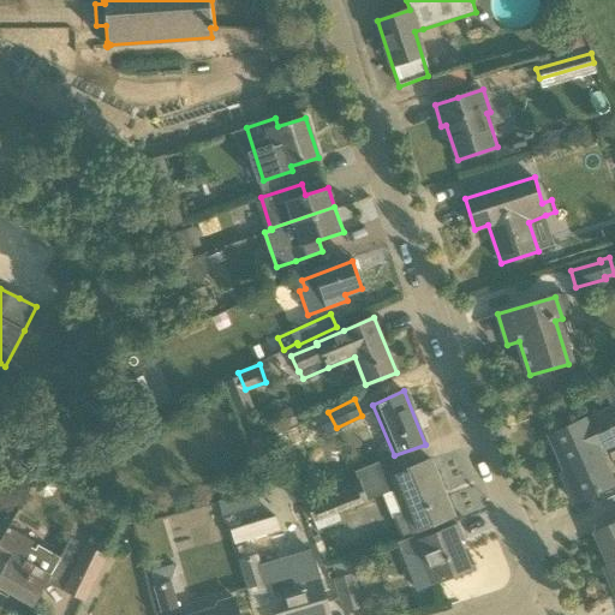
[(614,407),(584,422),(584,421),(549,435),(569,481),(566,483),(574,502),(613,487),(598,453),(614,445),(614,407)]
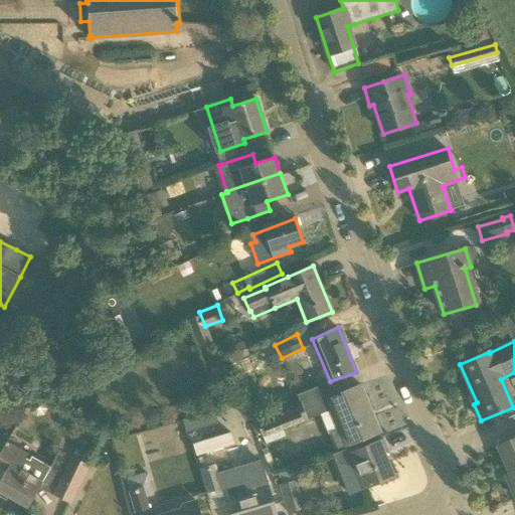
[(249,355),(243,342),(229,349),(235,361),(249,355)]
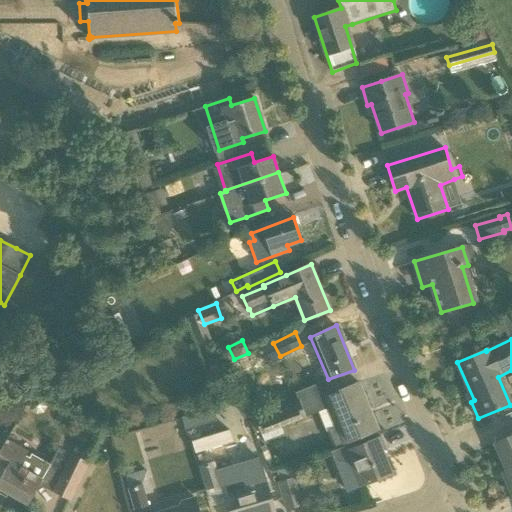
[(254,415),(257,414),(254,405),(236,360),(225,365),(246,418),(249,417),(254,415)]
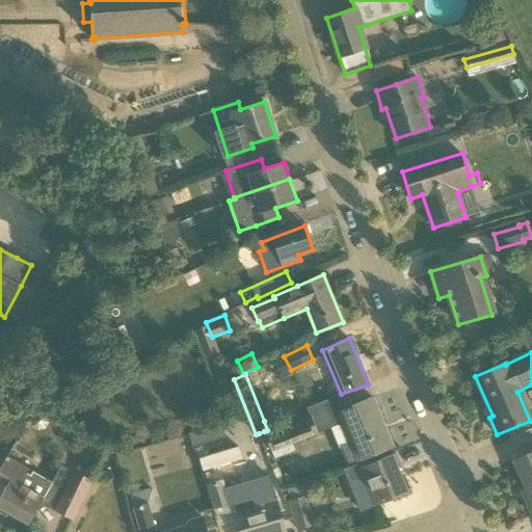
[(330,398),(306,408),(309,414),(316,431),(317,431),(317,433),(331,428),(339,425),(340,424),(341,424),(337,413),(330,398)]
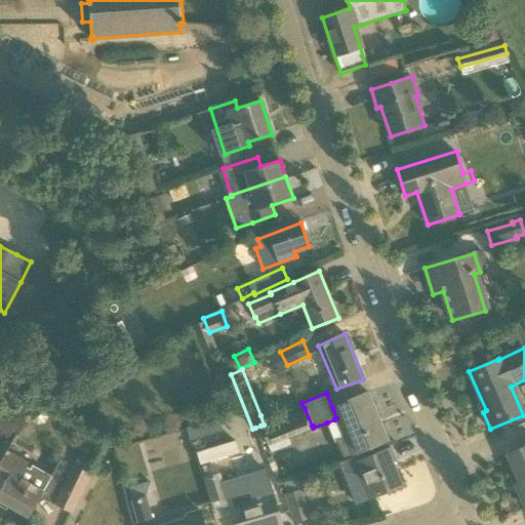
[(335,418),(334,419),(341,438),(334,441),(341,459),(388,441),(368,393),(332,407),(336,418),(335,418)]
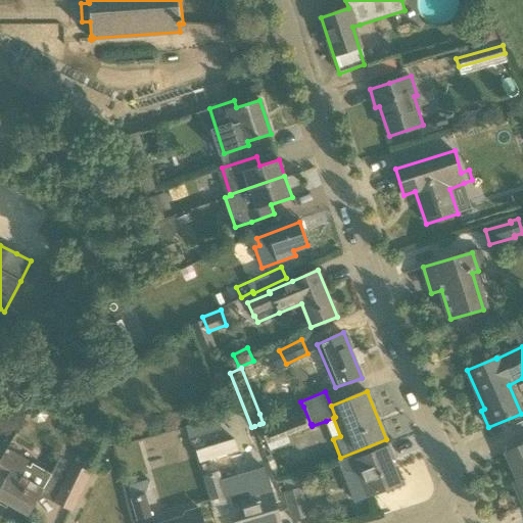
[(263,423),(259,424),(267,441),(286,433),(311,424),(303,407),(263,423)]
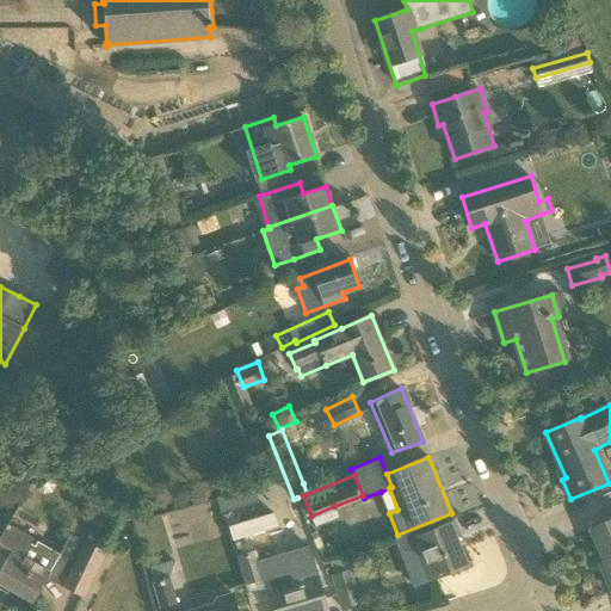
[(230,493),(218,498),(223,513),(236,510),(230,493)]
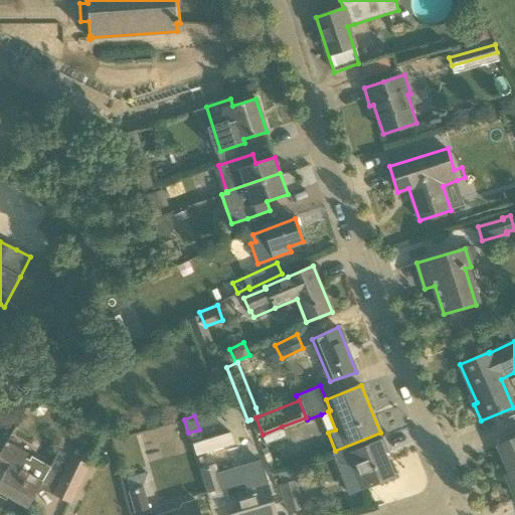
[(142,450),(184,440),(180,424),(138,435),(142,450)]
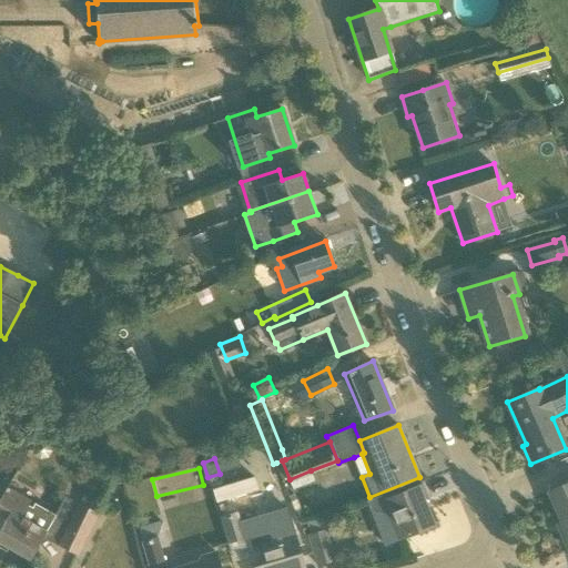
[(567,484),(549,492),(566,529),(560,531),(567,549),(567,484)]
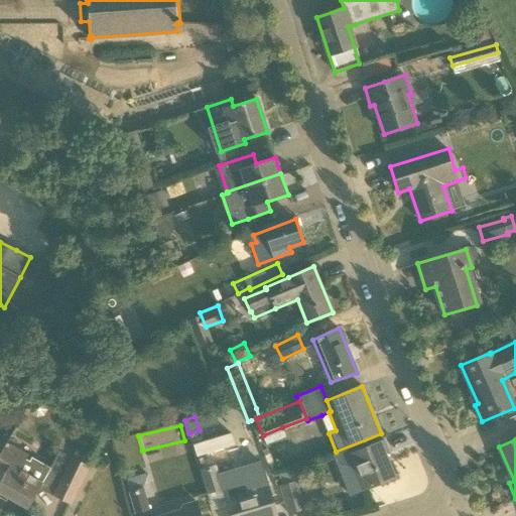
[(350,496),(365,490),(395,477),(386,455),(390,453),(384,440),(357,452),(355,446),(334,455),(337,463),(350,496)]
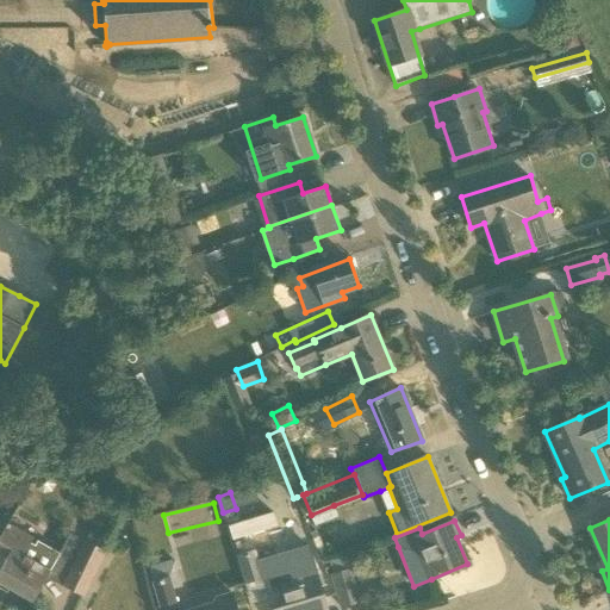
[(0,583),(33,602),(51,571),(61,553),(38,541),(36,545),(31,542),(33,539),(7,523),(0,536),(0,555),(6,559),(0,570),(0,583)]
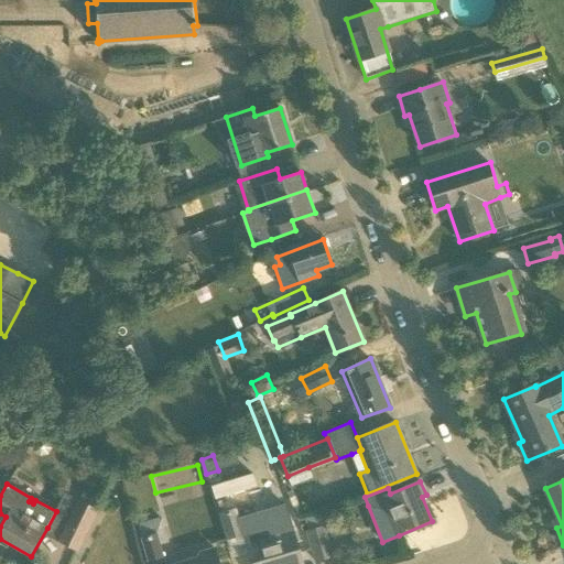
[(98,509),(96,508),(100,500),(84,491),(79,500),(58,542),(77,551),(98,509)]
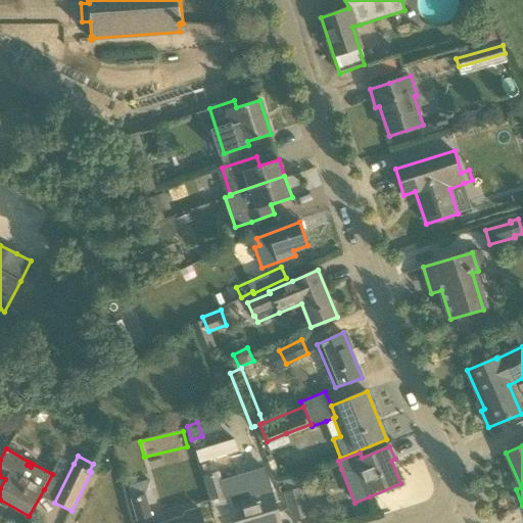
[(225,493),(229,506),(233,522),(280,522),(271,493),(250,500),(243,474),(236,476),(222,480),(219,471),(203,475),(210,498),(225,493)]
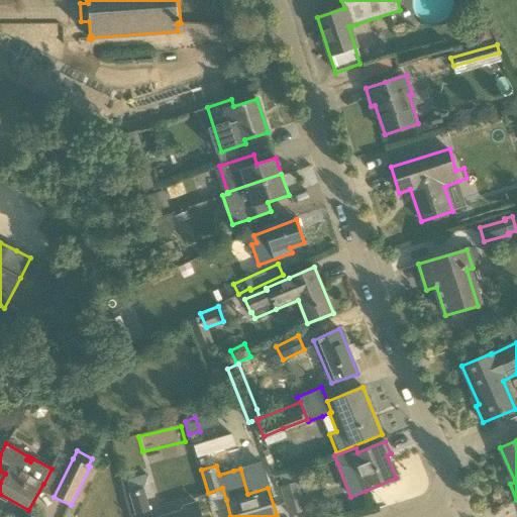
[(290,514),(305,510),(297,482),(281,486),(290,514)]
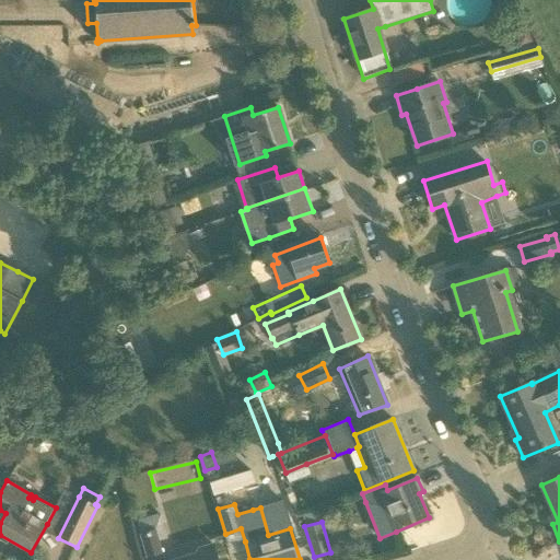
[(150,557),(162,552),(158,541),(154,529),(142,533),(150,557)]
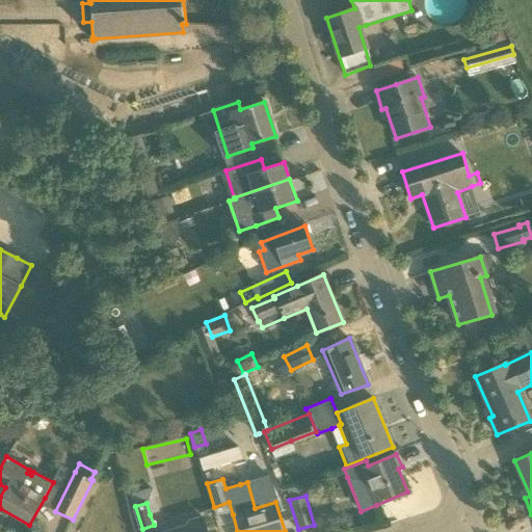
[(207,531),(204,515),(190,520),(191,525),(164,531),(207,531)]
